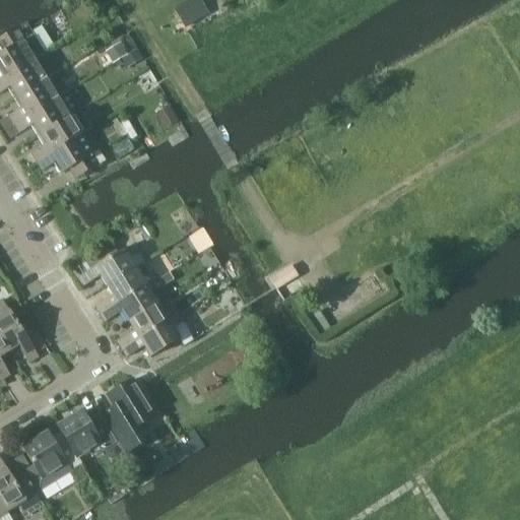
[(0,80),(44,53),(45,53),(25,22),(0,38),(0,80)]
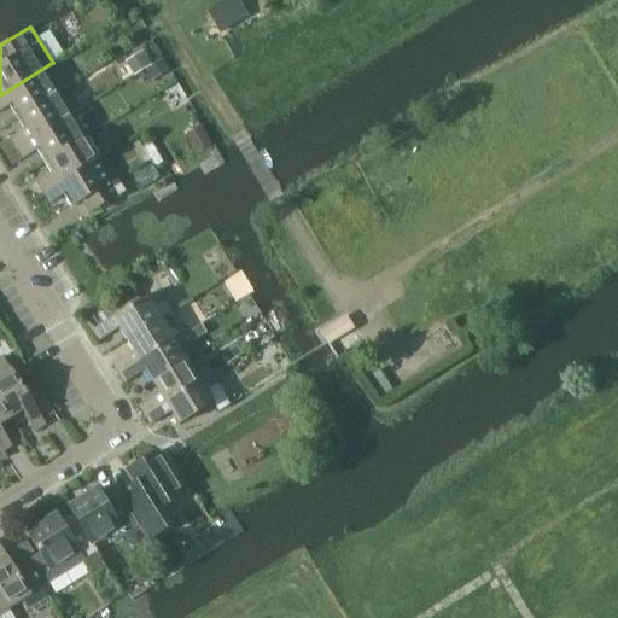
[(135,74),(151,63),(143,50),(127,60),(135,74)]
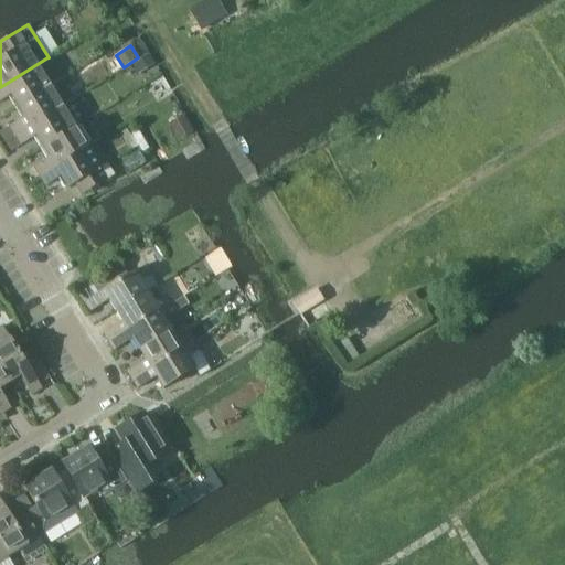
[(137,72),(152,63),(147,53),(131,63),(137,72)]
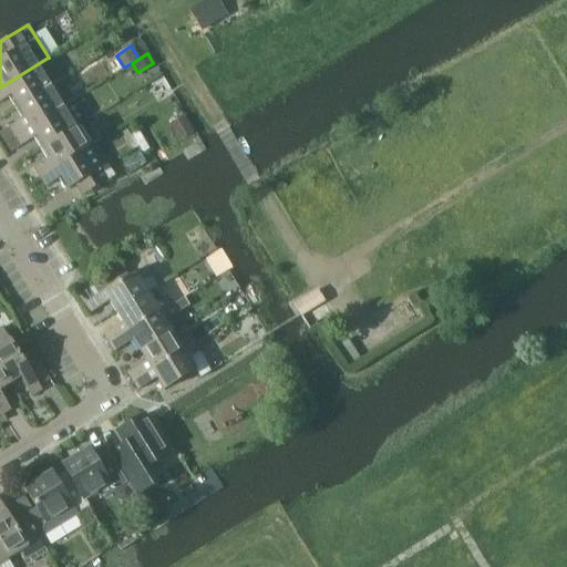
[(0,88),(0,101),(11,94),(18,105),(61,79),(48,58),(0,88)]
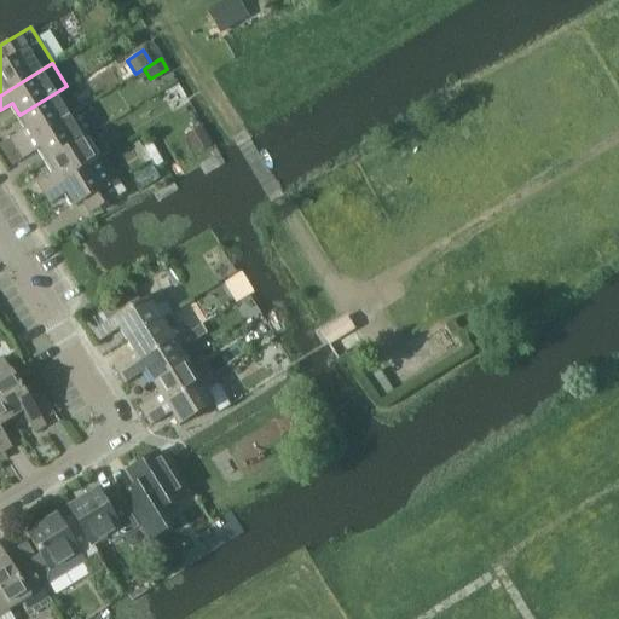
[(19,115),(28,126),(10,137),(16,148),(80,108),(67,86),(19,115)]
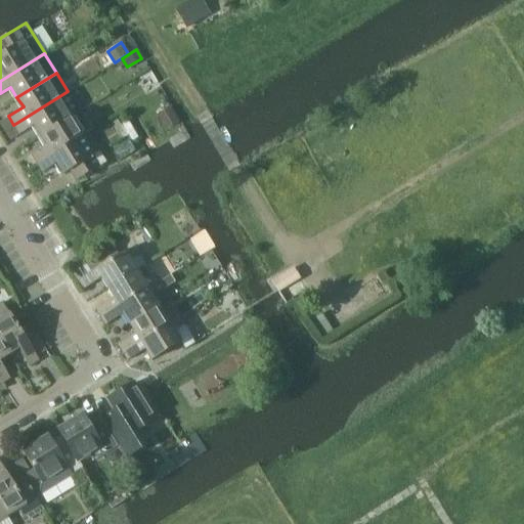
[(40,134),(70,116),(80,110),(68,91),(13,125),(19,134),(34,125),(40,134)]
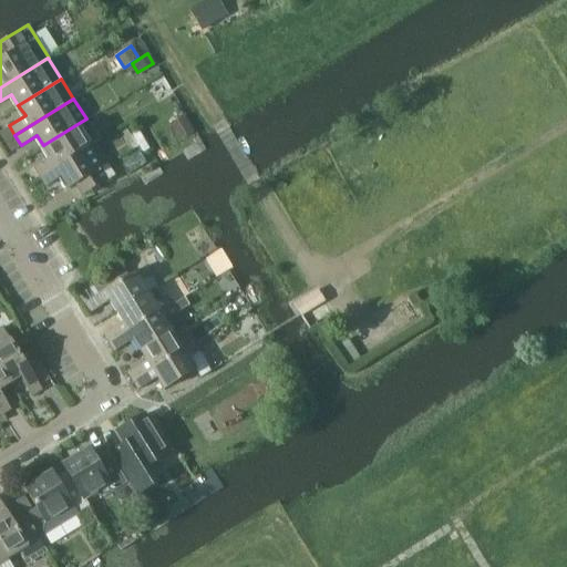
[(178,140),(194,131),(184,113),(168,123),(178,140)]
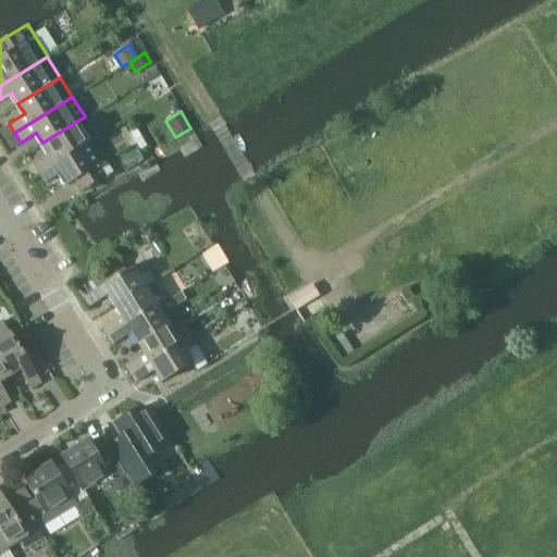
[(39,173),(87,144),(74,123),(42,143),(49,153),(34,163),(39,173)]
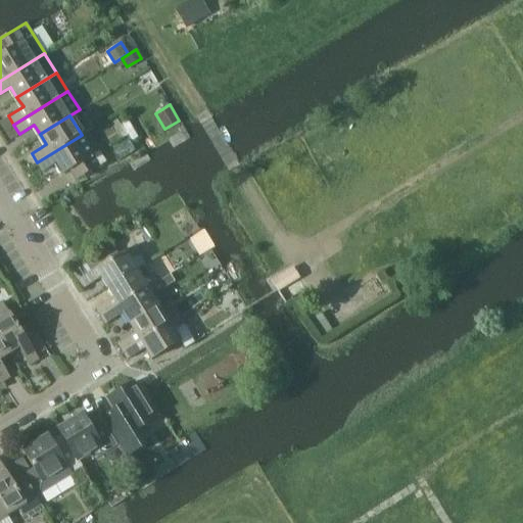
[(82,135),(37,162),(43,171),(57,161),(63,173),(69,169),(77,179),(99,164),(93,154),(93,153),(82,135)]
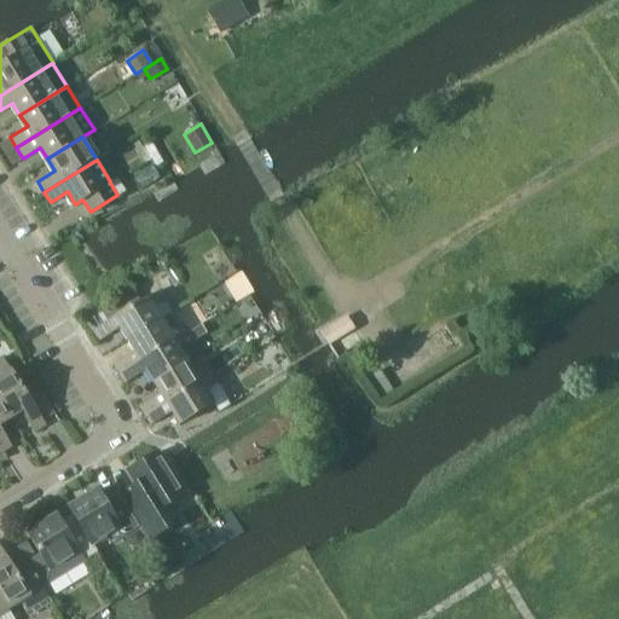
[(161,288),(92,330),(99,341),(119,328),(127,341),(154,323),(173,312),(166,300),(167,299),(161,288)]
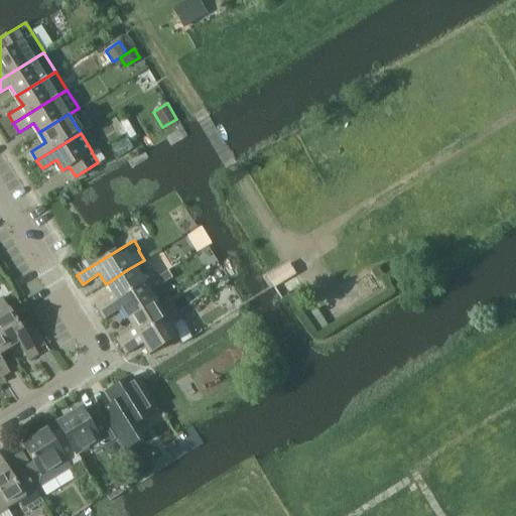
[(128,269),(106,284),(111,293),(95,303),(100,311),(156,276),(151,268),(150,269),(144,260),(128,269)]
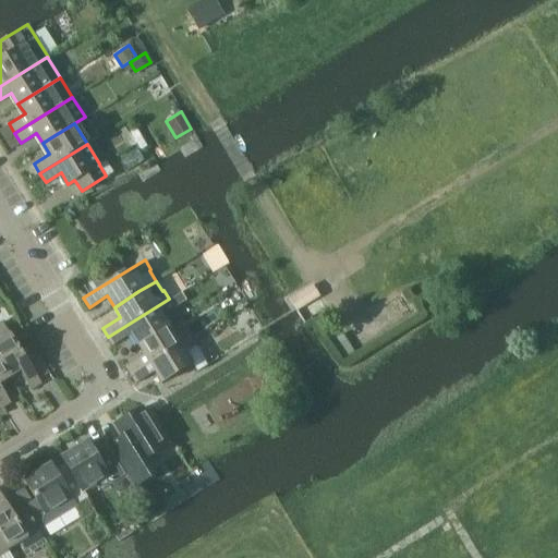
[(169,299),(108,337),(112,344),(131,334),(137,344),(169,325),(162,314),(173,306),(169,299)]
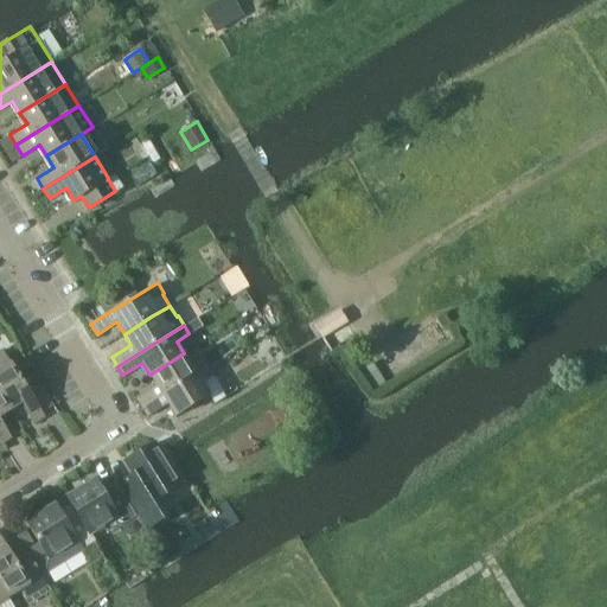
[(0,368),(0,391),(11,409),(21,402),(34,422),(44,415),(2,351),(0,352),(0,368)]
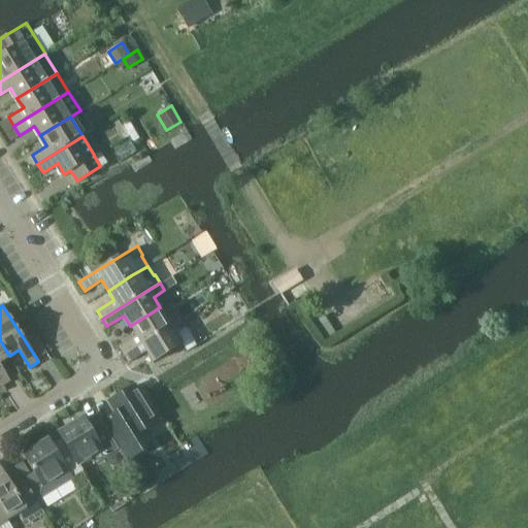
[(160,307),(130,326),(136,335),(119,347),(125,356),(131,351),(183,319),(176,310),(166,317),(160,307)]
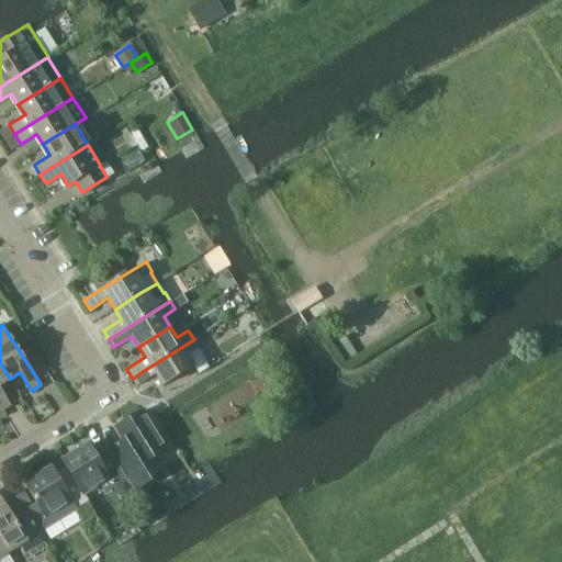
[(333,343),(345,361),(357,353),(344,335),(333,343)]
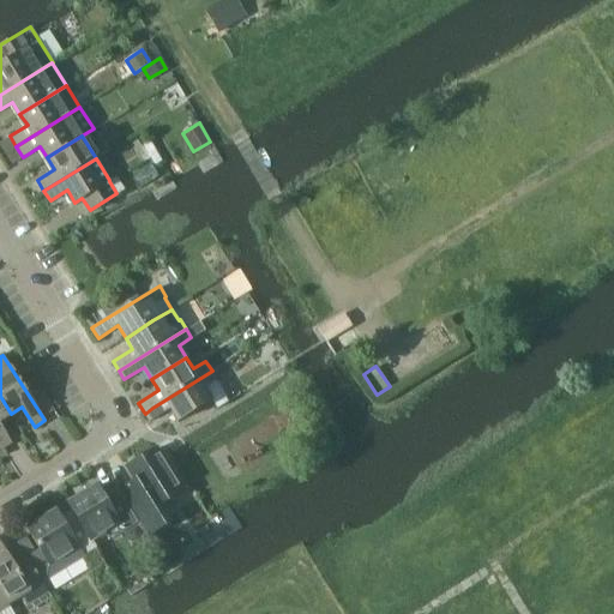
[(212,371),(152,408),(145,414),(149,421),(170,408),(178,421),(212,399),(217,408),(230,401),(212,371)]
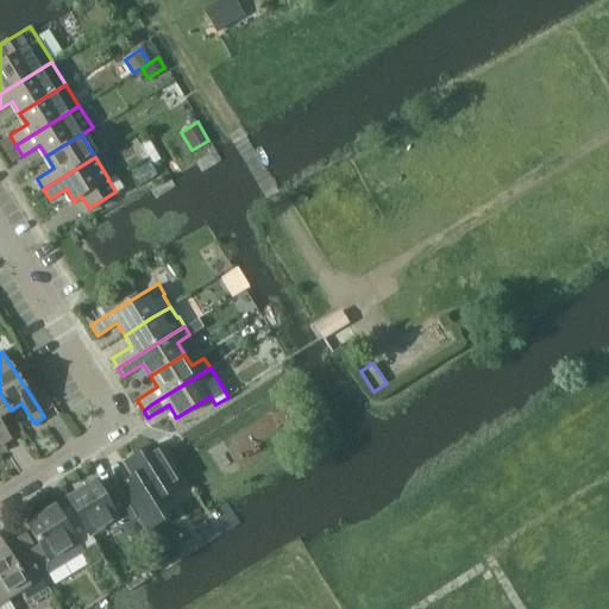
[(0,416),(11,410),(0,393),(0,440),(1,444),(10,438),(0,422),(0,416)]
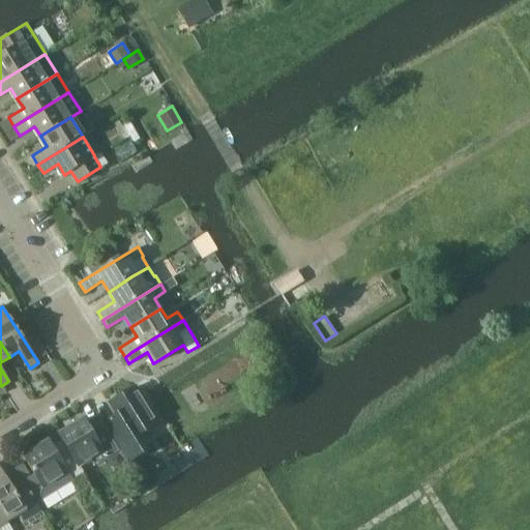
[(109,430),(129,462),(141,454),(131,439),(158,422),(137,387),(108,405),(119,423),(109,430)]
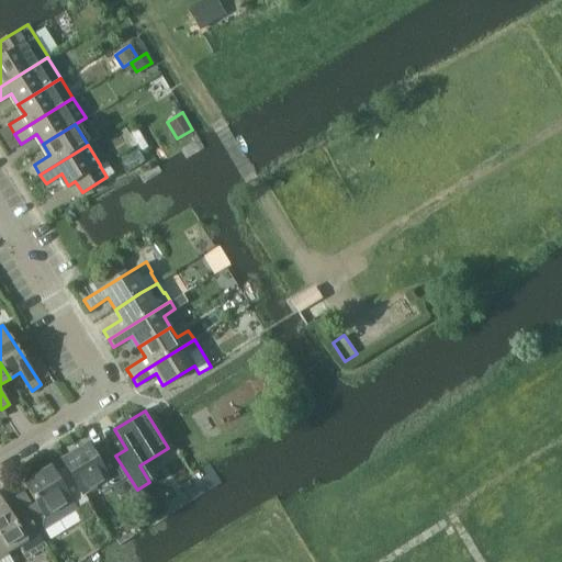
[(82,494),(83,494),(99,483),(103,491),(125,478),(107,448),(93,456),(87,445),(62,461),(69,474),(82,494)]
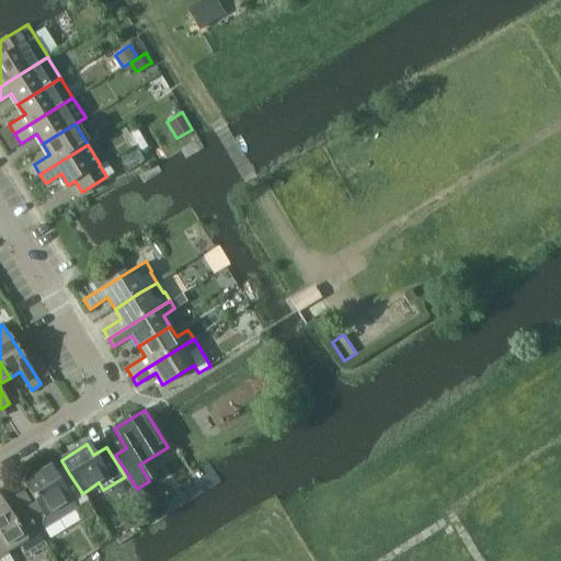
[(82,493),(69,473),(58,480),(50,467),(24,483),(37,503),(27,508),(42,529),(88,500),(83,493),(82,493)]
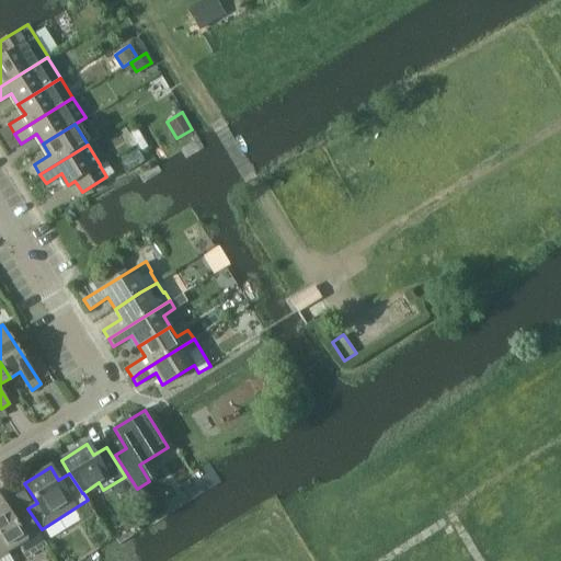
[(20,505),(9,512),(0,497),(0,542),(7,553),(18,547),(25,558),(45,546),(20,505)]
